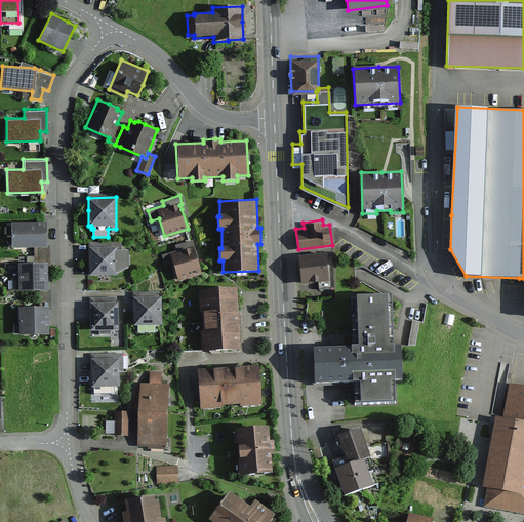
[(46,221),(11,222),(11,224),(6,224),(6,233),(11,233),(12,246),(38,246),(38,262),(48,261),(48,244),(46,244),(46,232),(46,221)]
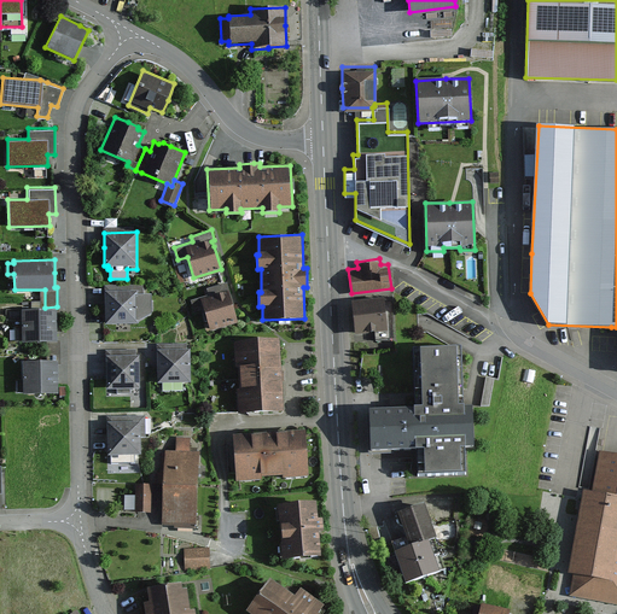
[(204,308),(210,328),(237,320),(230,298),(228,292),(230,292),(226,280),(204,287),(207,292),(190,298),(193,310),(204,308)]
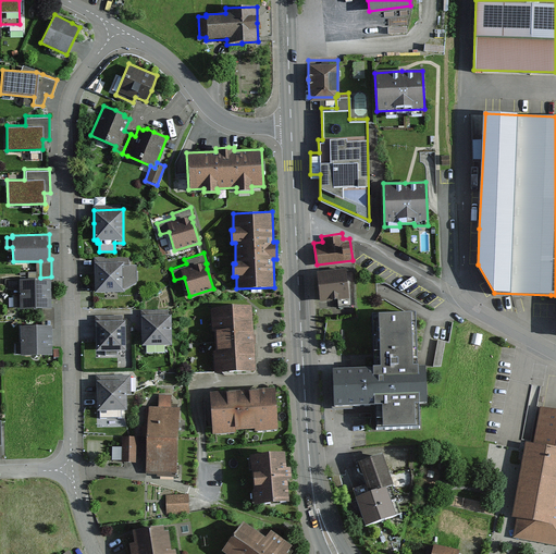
[(124,261),(94,262),(94,274),(95,292),(124,292),(124,288),(136,282),(136,265),(124,266),(124,261)]
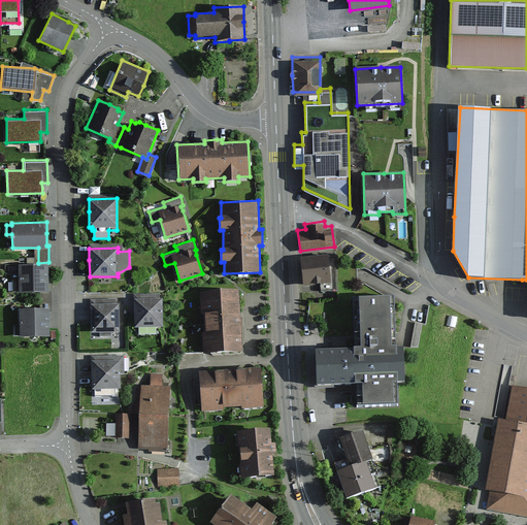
[(314,256),(300,257),(303,284),(319,282),(320,289),(335,288),(334,256),(328,257),(327,254),(314,256)]
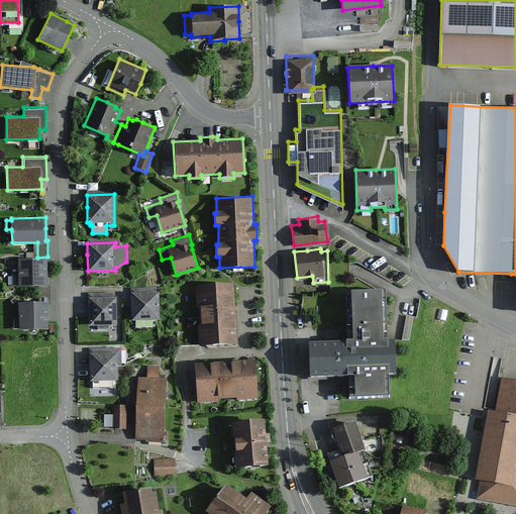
[(18,286),(46,286),(46,274),(46,260),(31,260),(31,251),(27,251),(27,260),(18,261),(18,286)]
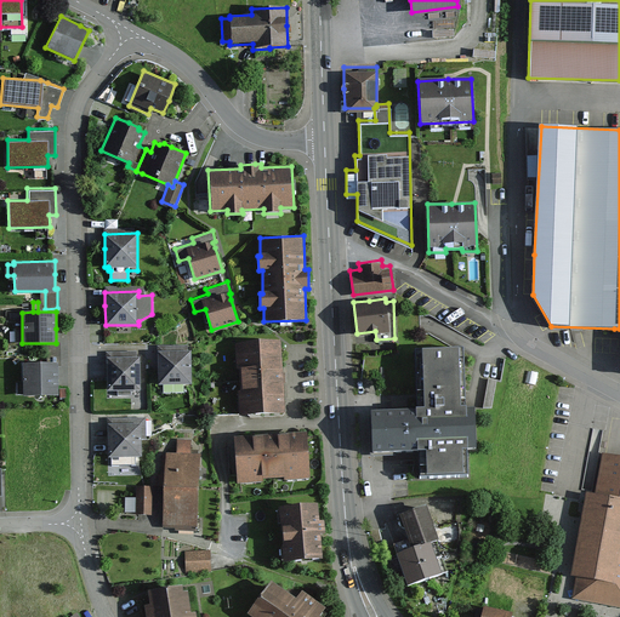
[(279,340),(233,343),(234,367),(238,367),(239,390),(237,390),(238,415),(283,412),(282,376),(279,340)]
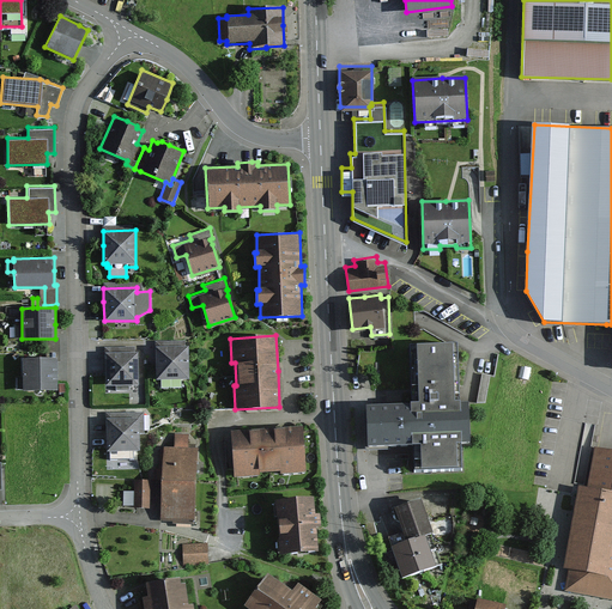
[(455,342),(407,345),(410,407),(370,407),(370,425),(370,450),(395,450),(395,454),(400,454),(401,472),(462,469),(461,440),(468,440),(468,403),(453,405),(452,393),(456,393),(455,342)]
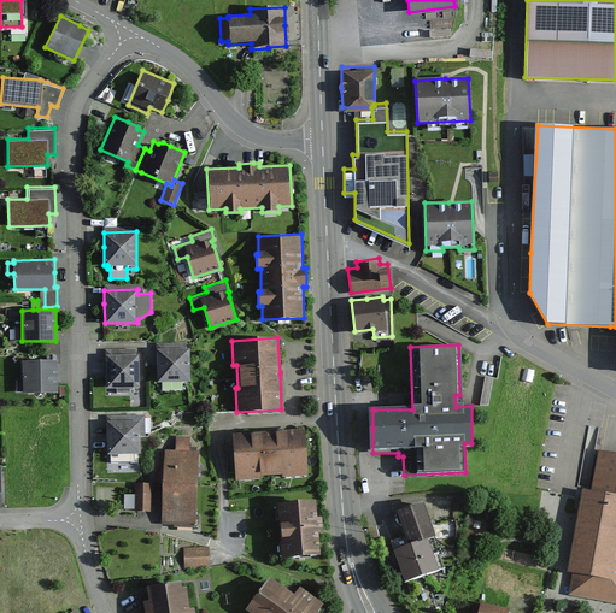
[(188,347),(156,348),(157,363),(157,381),(189,379),(188,347)]
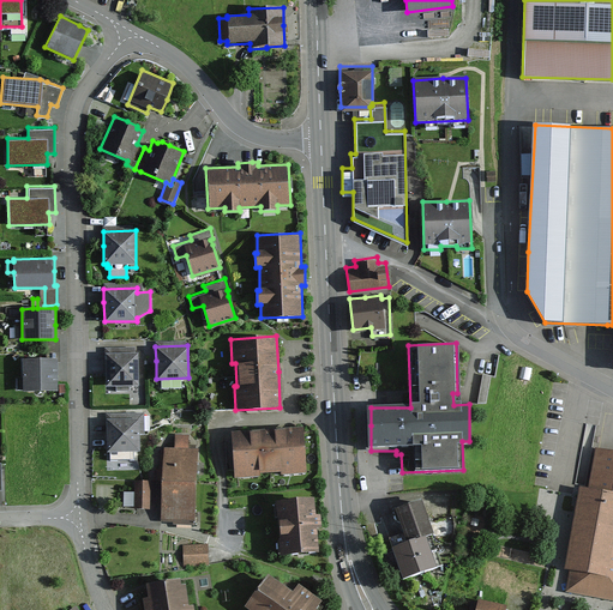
[(138,385),(137,351),(106,352),(106,367),(107,385),(138,385)]
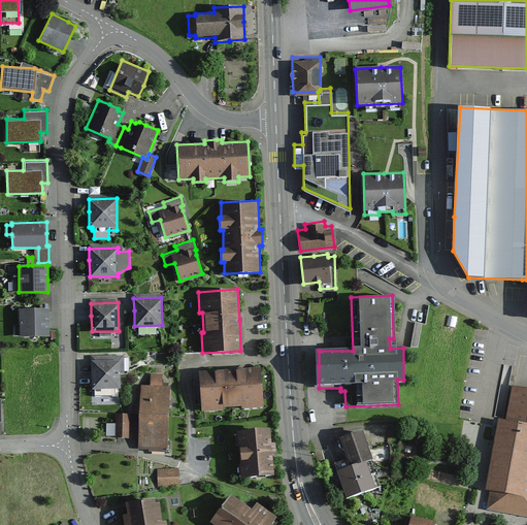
[(48,307),(19,308),(19,324),(14,324),(14,333),(20,333),(20,336),(48,335),(48,324),(48,307)]
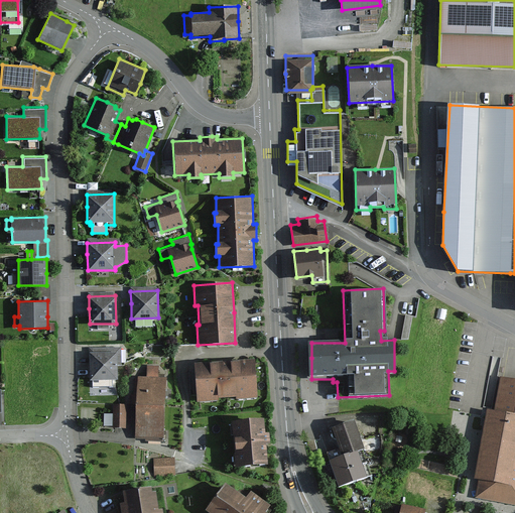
[(115,352),(89,353),(89,364),(90,379),(116,379),(115,352)]
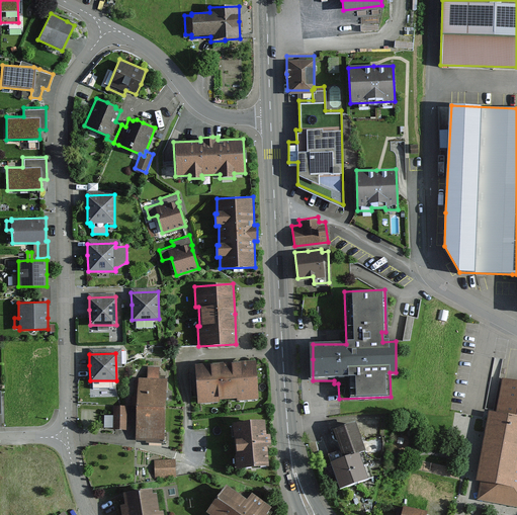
[(195,365),(197,402),(219,401),(219,398),(236,397),(236,400),(257,398),(254,361),(225,363),(195,365)]
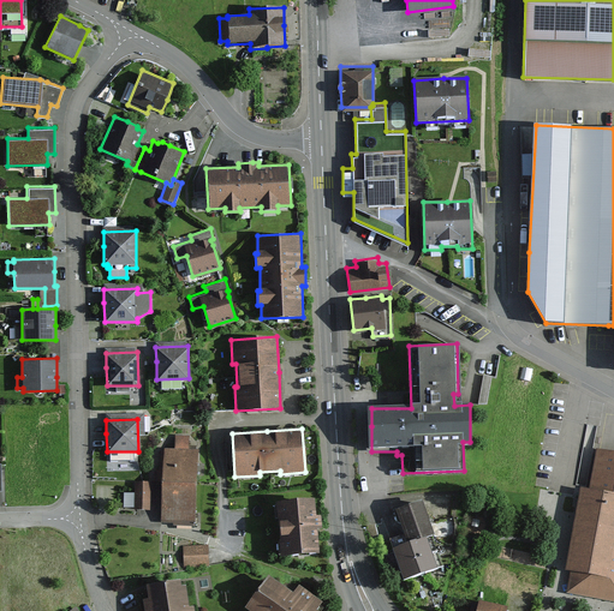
[(161,480),(161,521),(172,521),(172,522),(194,523),(197,449),(189,448),(190,433),(174,433),(173,448),(160,447),(159,466),(156,466),(156,480),(161,480)]
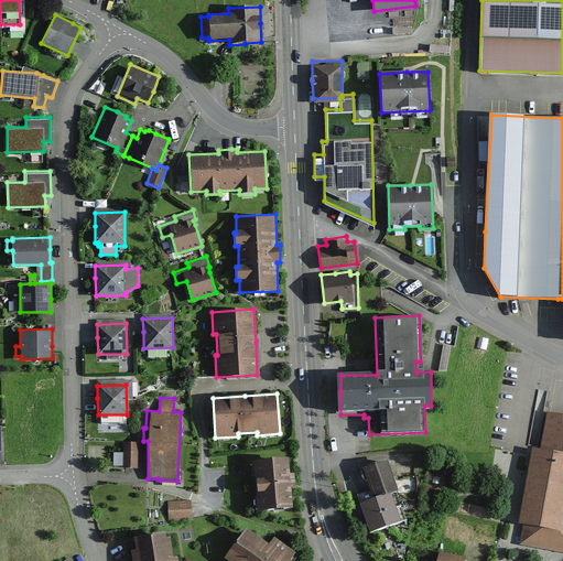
[(520,524),(517,540),(562,548),(562,412),(545,410),(539,448),(530,445),(516,522),(520,524)]
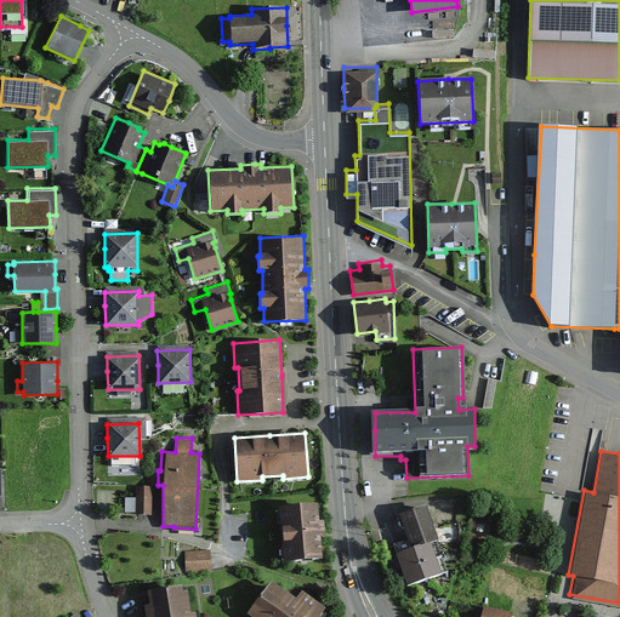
[(136,513),(151,513),(151,485),(136,485),(136,513)]
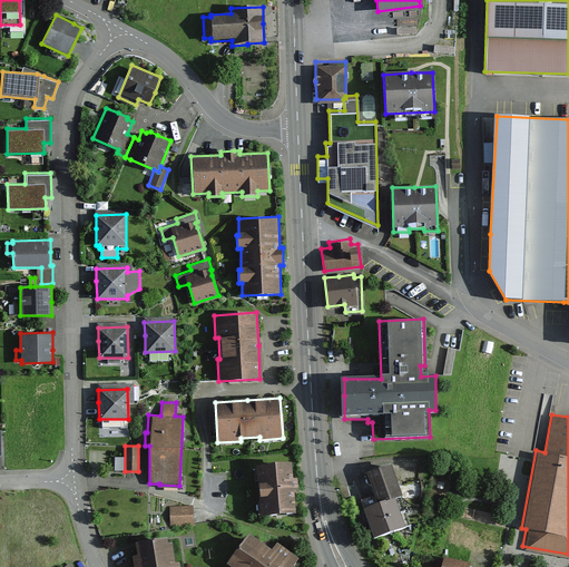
[(376,502),(362,508),(373,538),(405,527),(395,499),(402,496),(396,481),(391,463),(366,471),(376,502)]
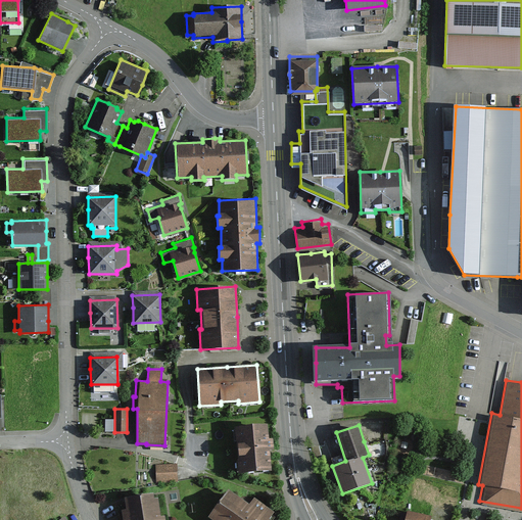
[(234,428),(237,474),(271,471),(269,451),(273,451),(272,439),(268,439),(267,426),(234,428)]
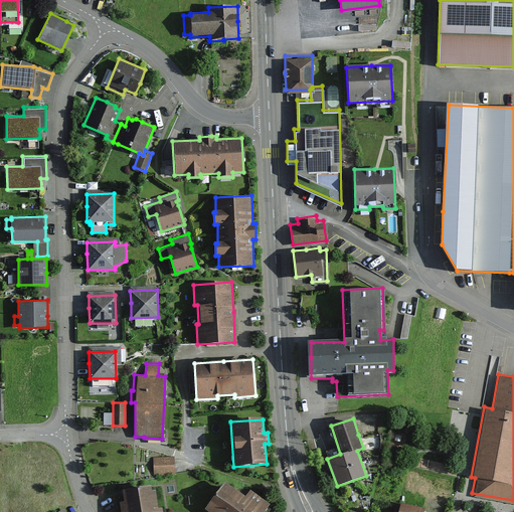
[(174,472),(173,455),(152,456),(153,473),(174,472)]
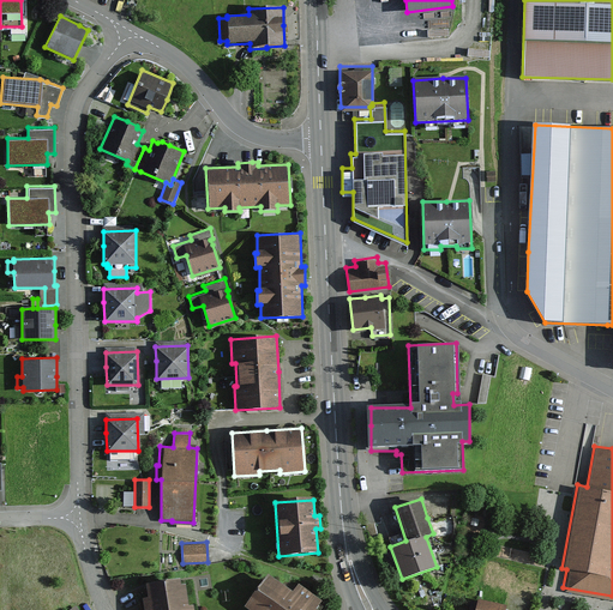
[(290,589),(268,571),(244,604),(252,609),(318,609),(314,607),(320,599),(296,580),(290,589)]
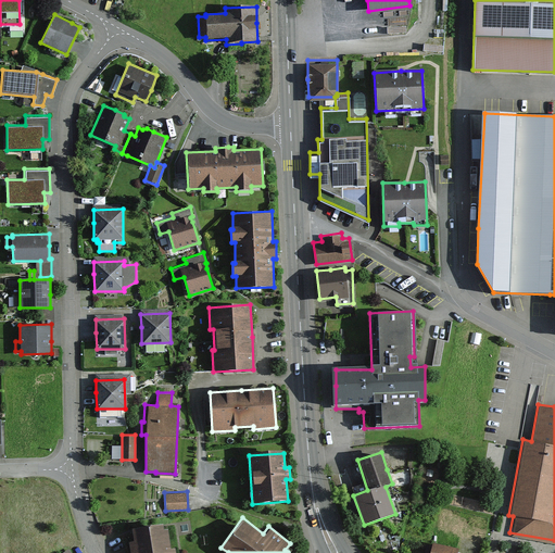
[(162,524),(131,527),(133,539),(128,539),(130,552),(134,552),(133,552),(174,552),(175,552),(174,547),(169,547),(167,527),(162,528),(162,524)]
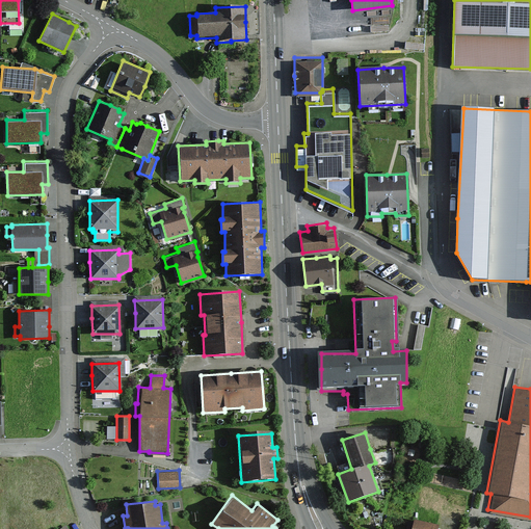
[(407,520),(404,528),(435,528),(437,524),(413,519),(413,521),(407,520)]
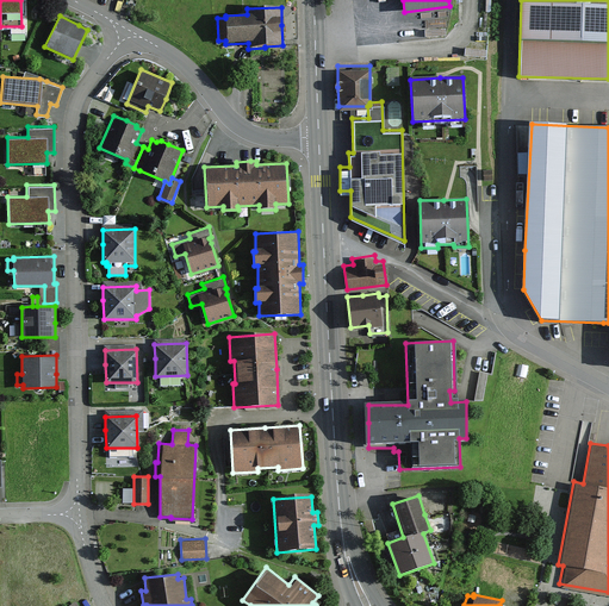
All buildings are outlined.
